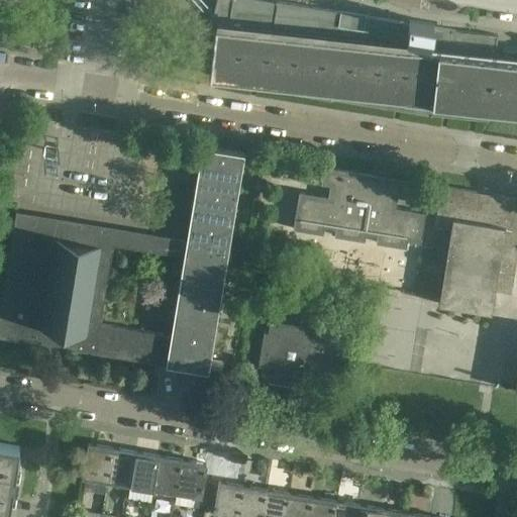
[(256,87),(256,88),(334,101),(335,100),(431,116),(431,115),(488,121),(489,109),(516,112),(516,60),(494,58),(497,35),(451,30),(449,30),(432,26),(432,25),(434,25),(434,24),(407,20),(408,21),(408,23),(355,14),(355,16),(358,16),(358,17),(345,15),(345,14),(349,14),(349,13),(271,0),(271,1),(263,0),(215,0),(209,26),(214,27),(208,78),(215,78),(256,87)]
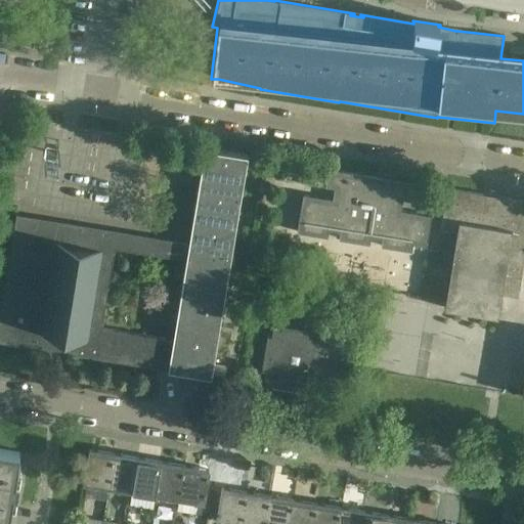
[(204,148),(188,244),(185,259),(172,340),(171,346),(187,348),(184,372),(211,377),(247,156),(204,148)]
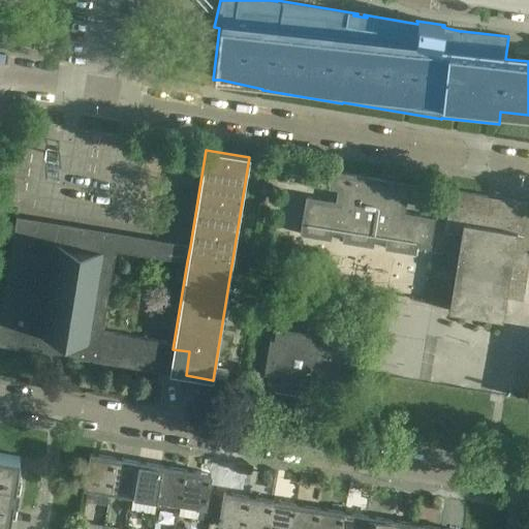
[(418,185),(394,181),(331,170),(328,188),(337,189),(335,201),(306,196),(300,235),(330,240),(331,231),(342,234),(341,242),(372,247),(374,239),(384,241),(383,248),(414,253),(415,246),(430,248),(434,218),(404,213),(406,200),(415,203),(418,185)]
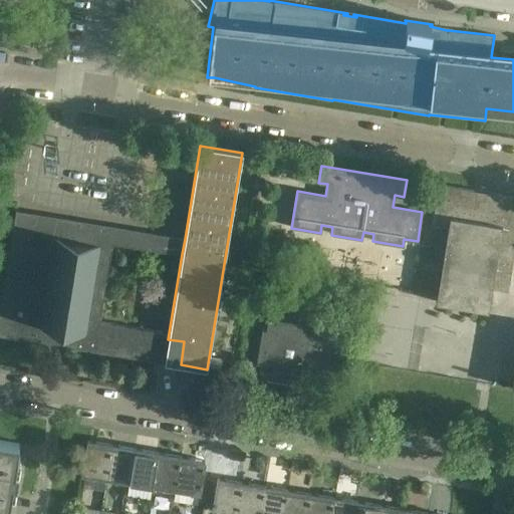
[(487,311),(490,288),(507,291),(513,249),(513,197),(438,185),(432,224),(448,227),(436,303),(487,311)]
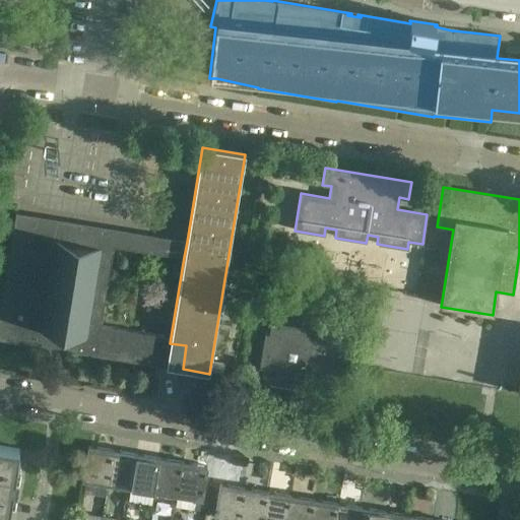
[(187,242),(15,213),(0,306),(0,339),(183,369),(186,345),(170,343),(171,337),(100,325),(113,246),(184,257),(187,242)]
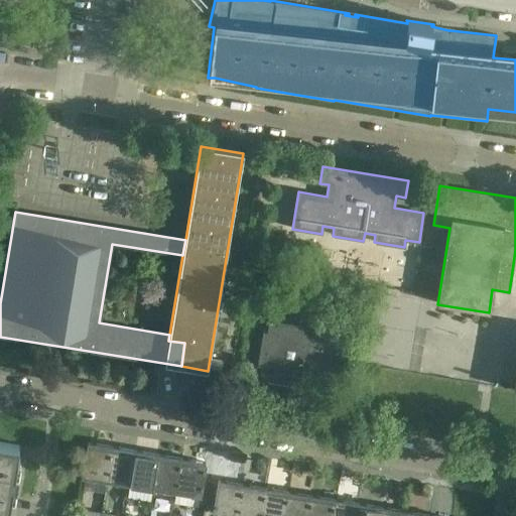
[(268,376),(267,381),(302,386),(303,380),(311,381),(312,375),(333,379),(339,344),(318,341),(319,333),(311,331),(311,327),(277,320),(277,326),(268,324),(267,332),(263,332),(257,366),(261,367),(260,375),(268,376)]
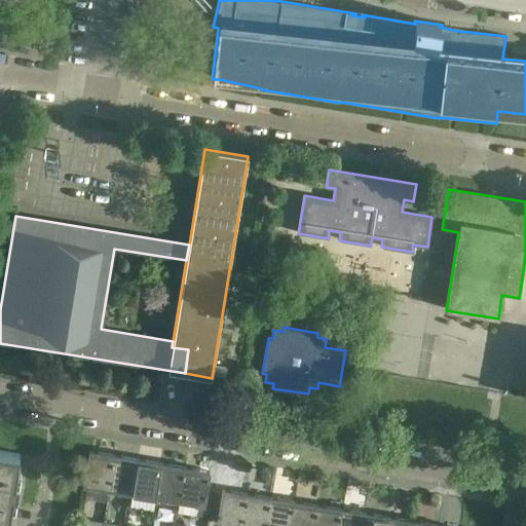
[(0,519),(7,520),(11,493),(15,494),(17,481),(13,481),(19,452),(0,449),(0,519)]
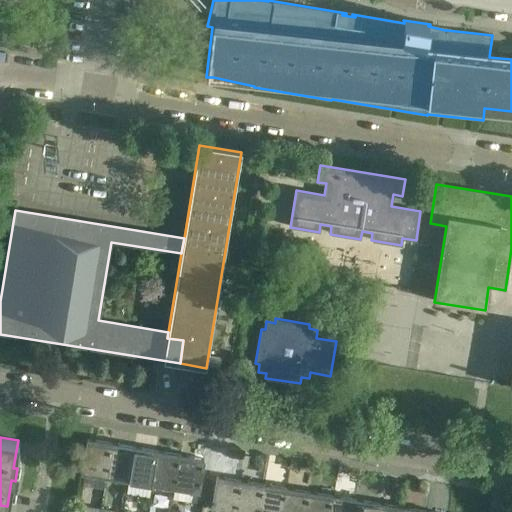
[(105,475),(110,444),(87,441),(82,472),(105,475)]
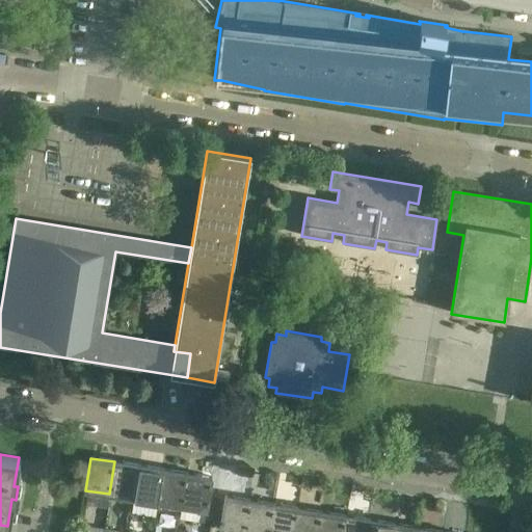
[(109,494),(134,498),(139,466),(114,461),(109,494)]
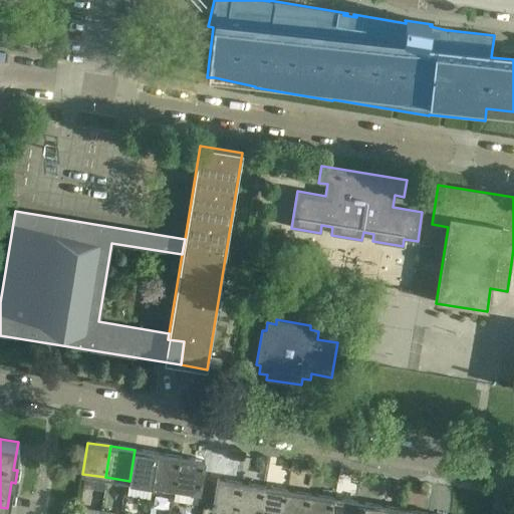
[(130,481),(152,484),(157,453),(135,450),(130,481)]
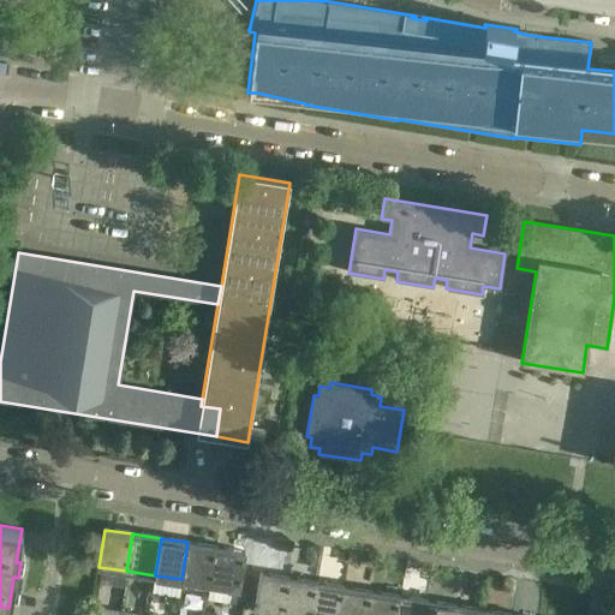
[(215,547),(187,542),(181,579),(191,580),(209,584),(215,547)]
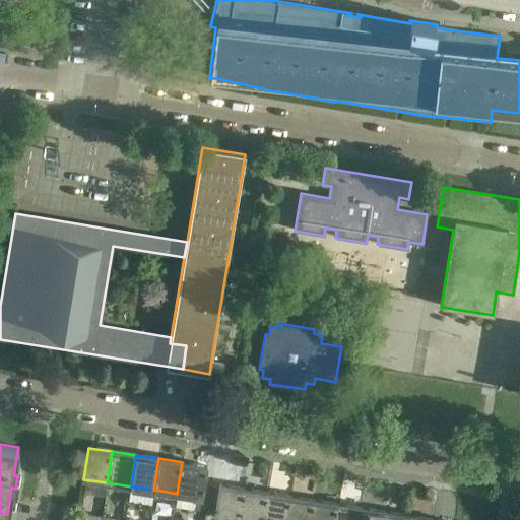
[(182,462),(177,494),(200,498),(206,466),(182,462)]
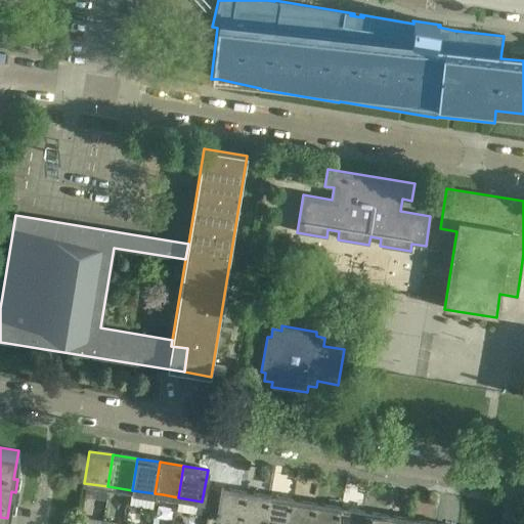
[(238,523),(239,523),(243,509),(245,492),(221,488),(216,520),(238,523)]
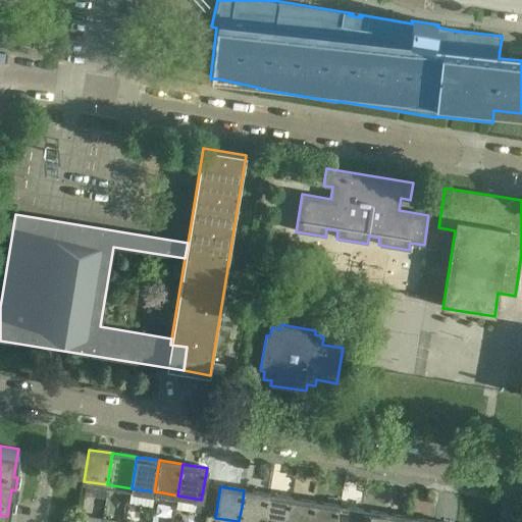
[(242,507),(239,521),(263,521),(268,494),(244,490),(242,507)]
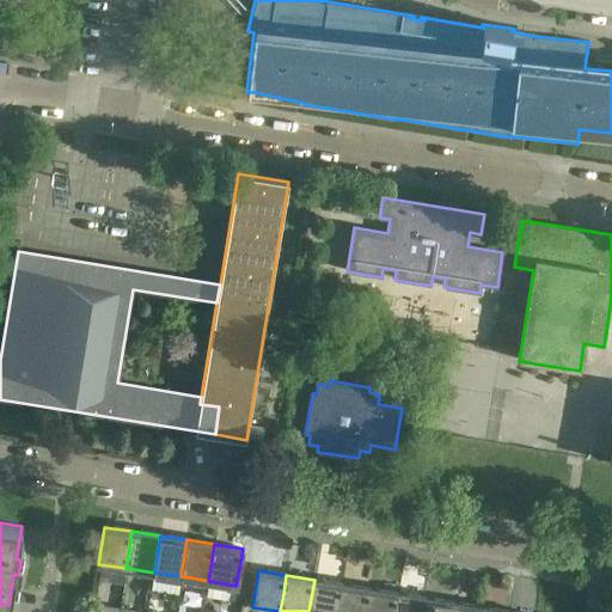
[(308,611),(336,611),(342,585),(314,580),(308,611)]
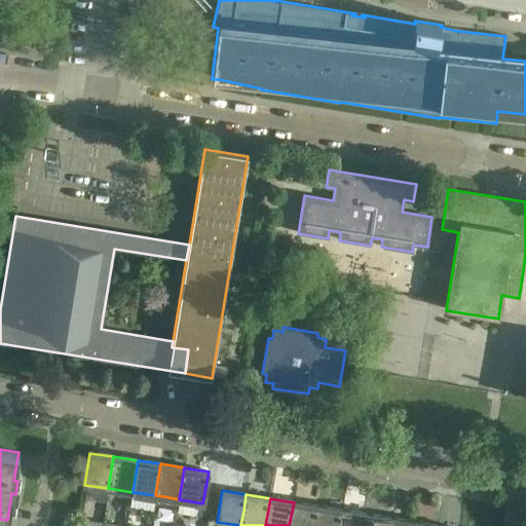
[(294,502),(289,525),(313,525),(316,505),(294,502)]
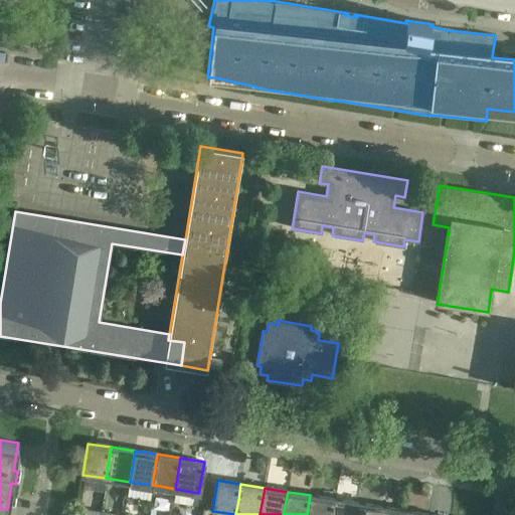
[(307,514),(331,514),(334,499),(310,495),(307,514)]
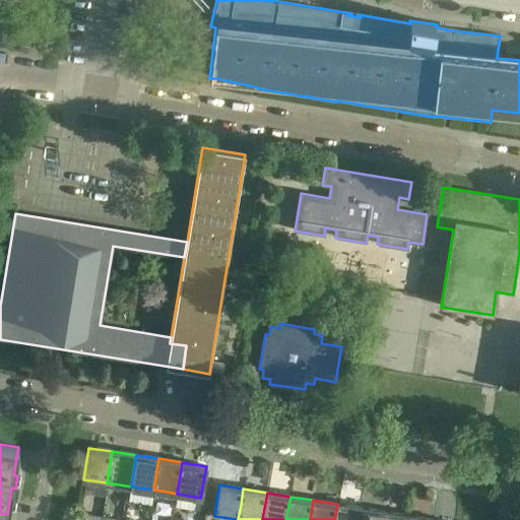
[(358,519),(361,508),(343,505),(337,504),(334,519),(358,519)]
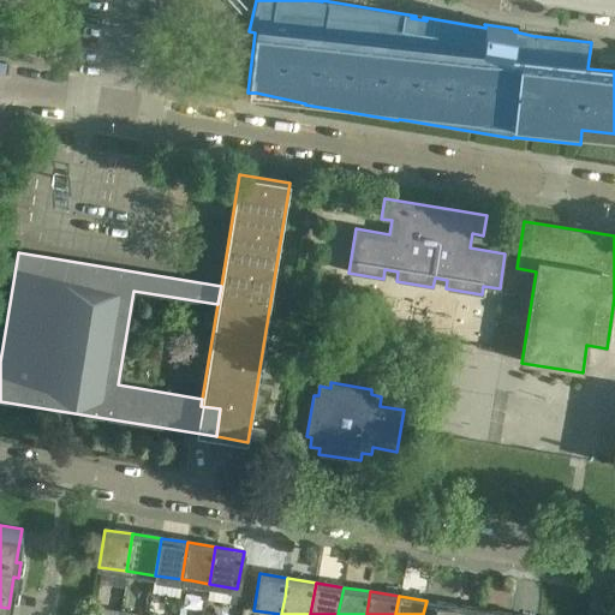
[(452,614),(454,604),(427,601),(423,614),(452,614)]
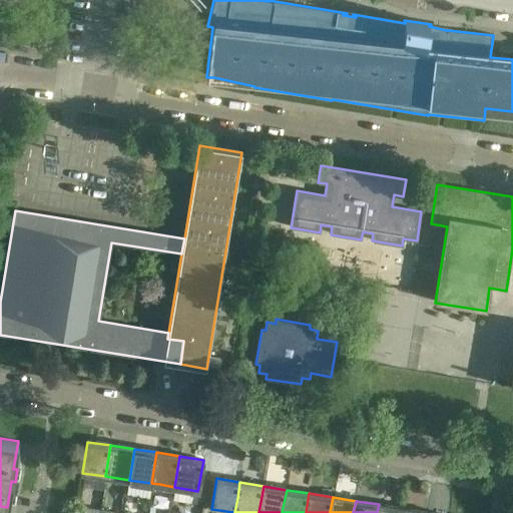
[(401,512),(402,508),(379,504),(377,512),(401,512)]
